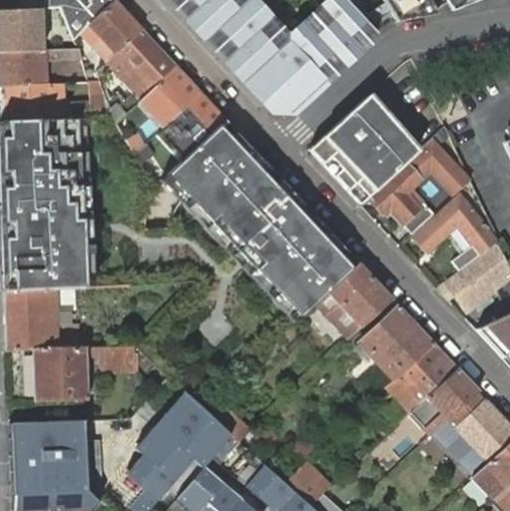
[(0,0),(0,9),(25,8),(31,8),(44,7),(50,7),(61,6),(75,39),(83,31),(92,22),(98,16),(82,0),(0,0)]
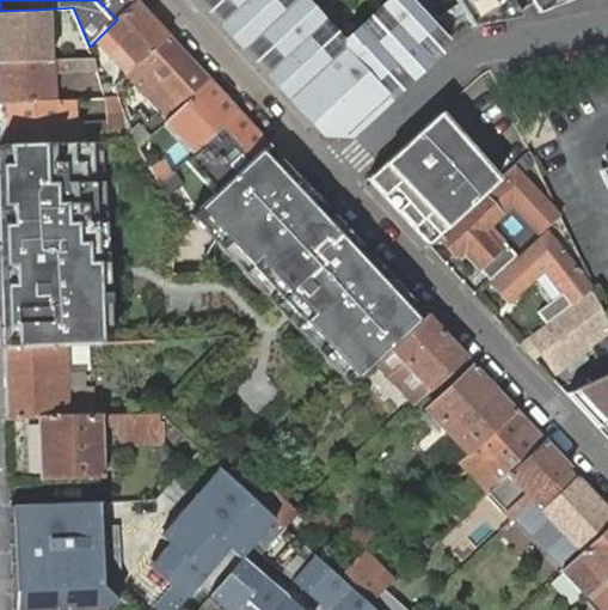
[(170,34),(140,0),(137,0),(117,19),(110,26),(99,37),(114,53),(130,71),(142,60),(170,34)]
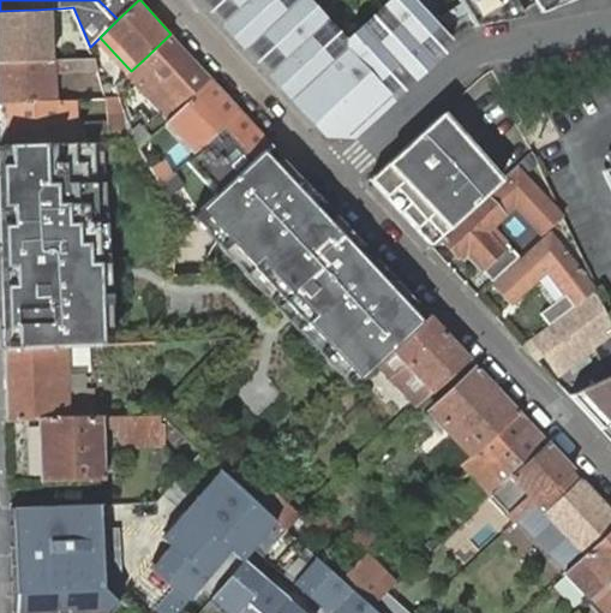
[(207,0),(211,5),(216,11),(241,37),(262,59),(299,99),(322,123),(323,124),(359,125),(361,124),(366,119),(396,91),(444,48),(454,37),(419,0),(397,0),(347,47),(305,0),(207,0)]
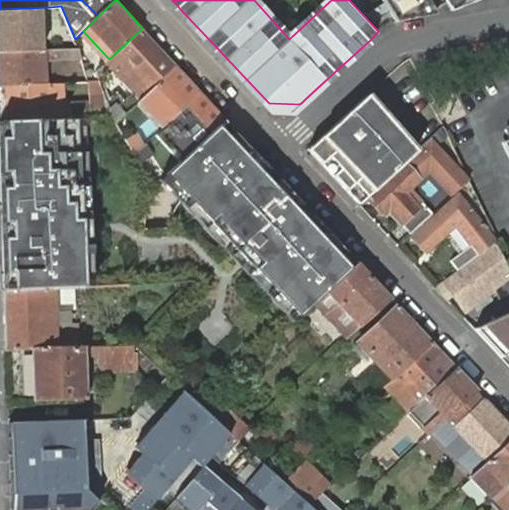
[(391,0),(404,20),(430,15),(420,0),(391,0)]
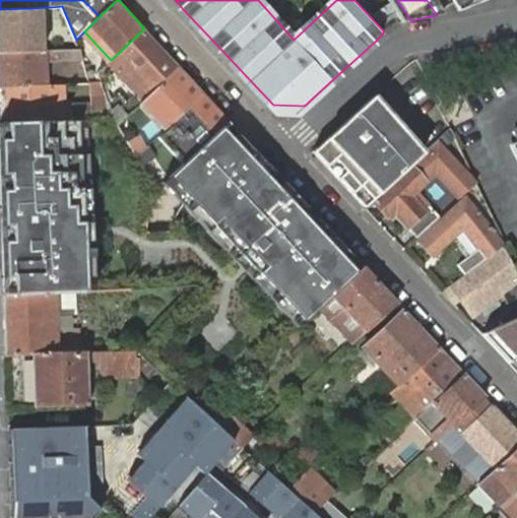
[(427,0),(437,15),(445,14),(436,0),(427,0)]
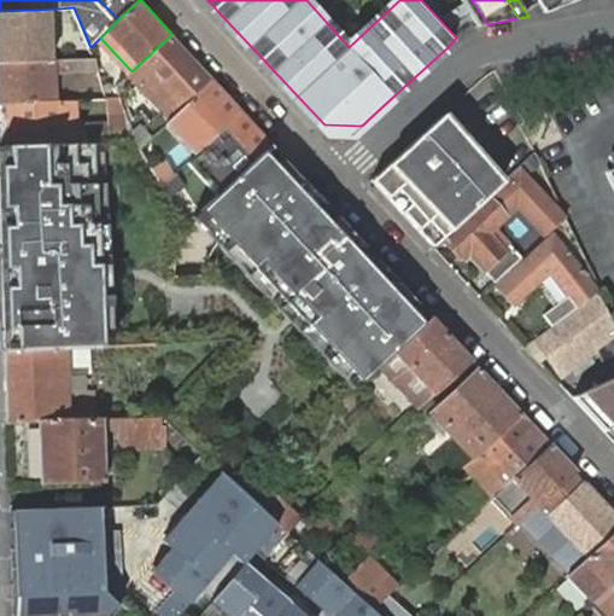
[(541,0),(548,12),(577,0),(541,0)]
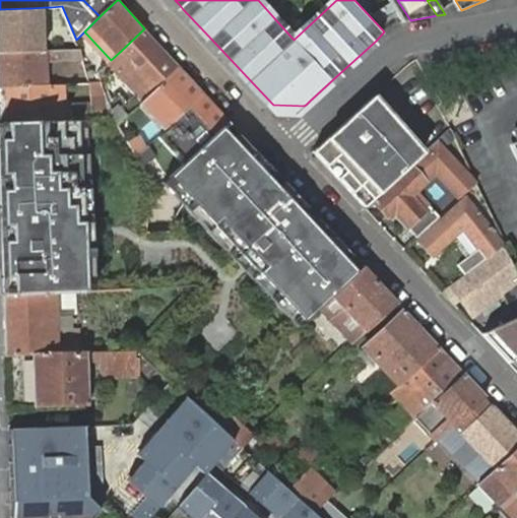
[(25,8),(0,9),(0,50),(45,49),(47,49),(51,49),(52,49),(51,7),(45,7),(31,8),(25,8)]
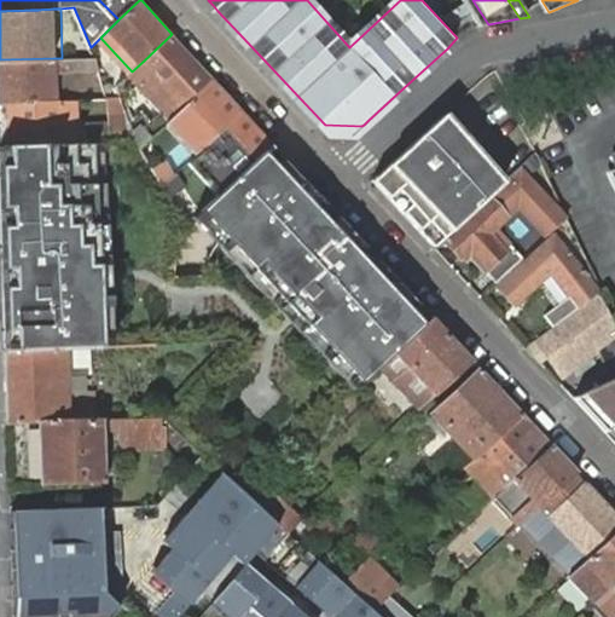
[(132,120),(137,134),(143,145),(173,116),(180,110),(214,79),(172,34),(144,61),(132,71),(131,73),(126,78),(131,84),(137,78),(152,94),(151,96),(163,110),(155,119),(144,108),(132,120)]
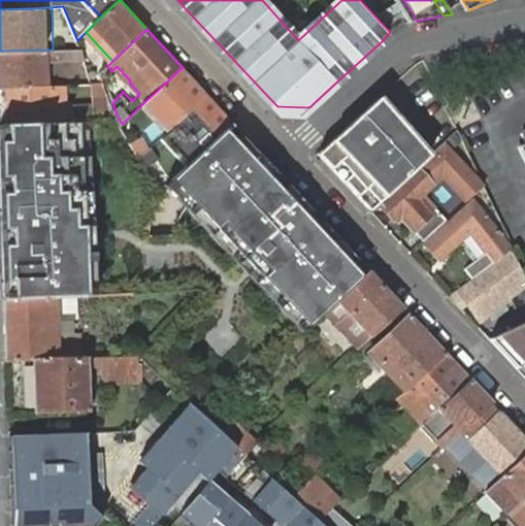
[(0,51),(0,87),(9,87),(50,85),(48,61),(87,59),(84,48),(53,50),(52,50),(47,50),(45,50),(0,51)]
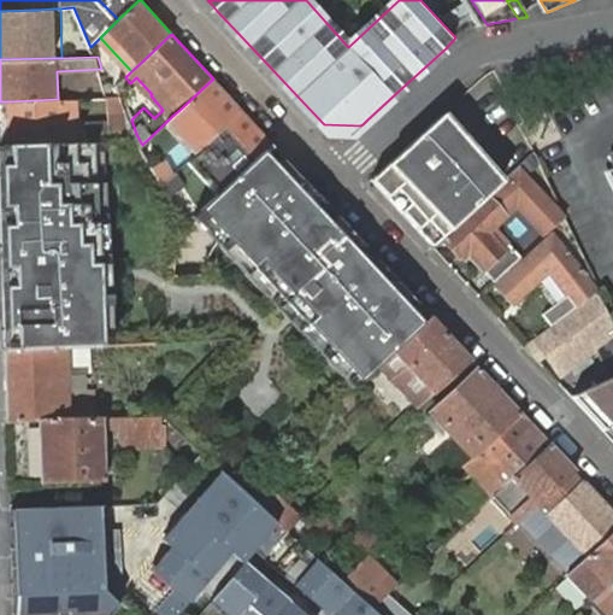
[(202,150),(242,110),(213,78),(180,110),(172,116),(192,136),(202,150)]
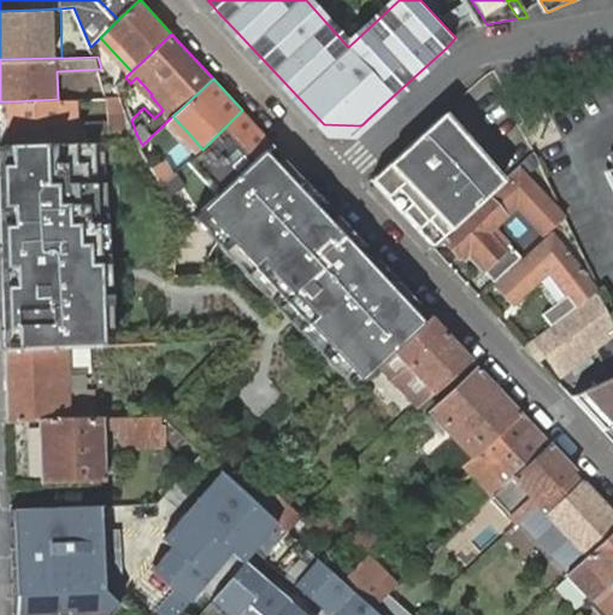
[(129,112),(123,93),(108,95),(110,97),(110,113),(129,112)]
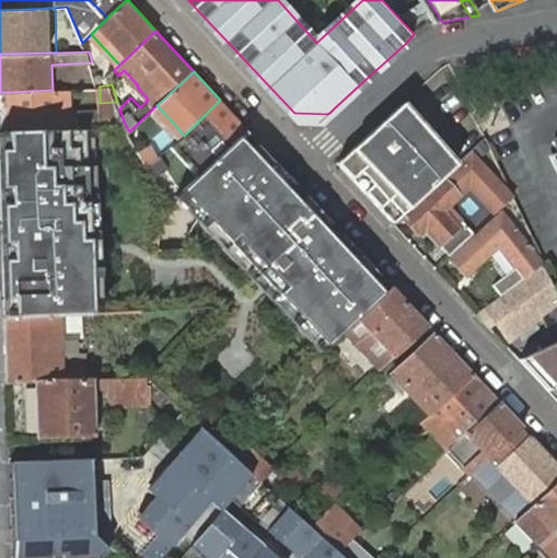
[(10,92),(12,129),(57,127),(57,125),(69,125),(68,113),(67,114),(66,105),(71,103),(70,89),(55,90),(53,90),(10,92)]
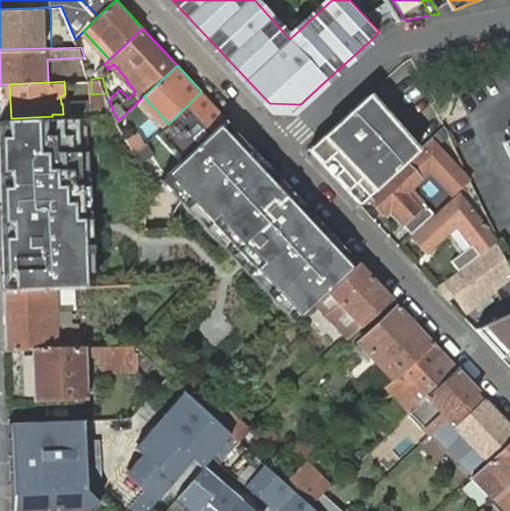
[(179,158),(224,117),(201,91),(168,124),(156,133),(179,158)]
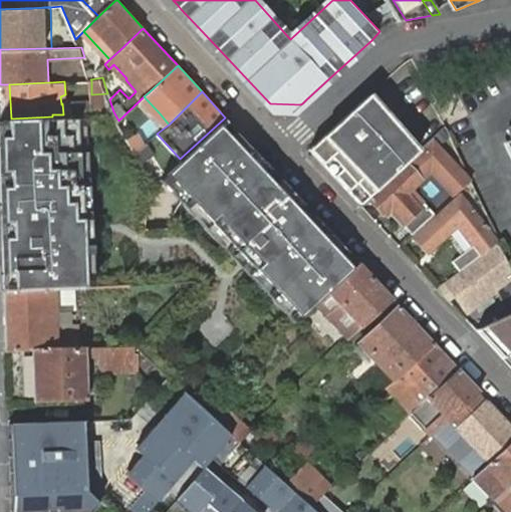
[(91,94),(92,98),(93,112),(113,111),(109,99),(107,93),(91,94)]
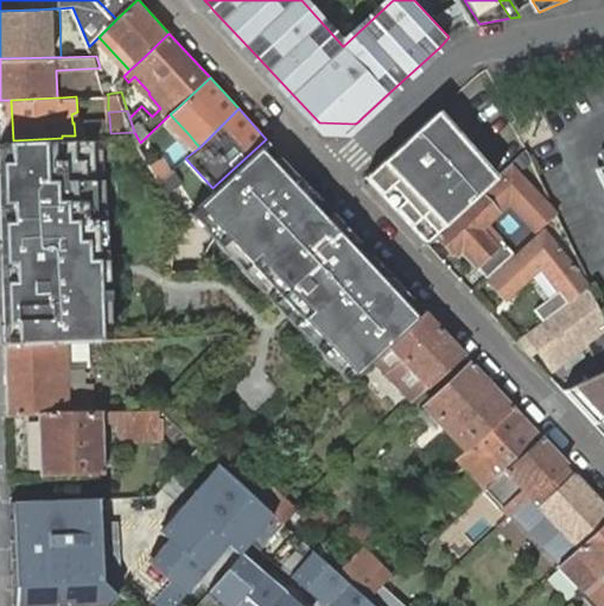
[(438,112),(368,176),(428,240),(482,191),(497,175),(438,112)]
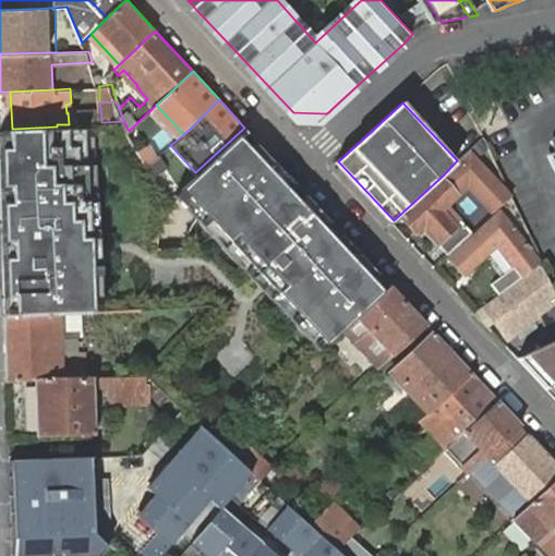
[(96,123),(101,122),(100,107),(79,108),(79,123),(87,123),(96,123)]
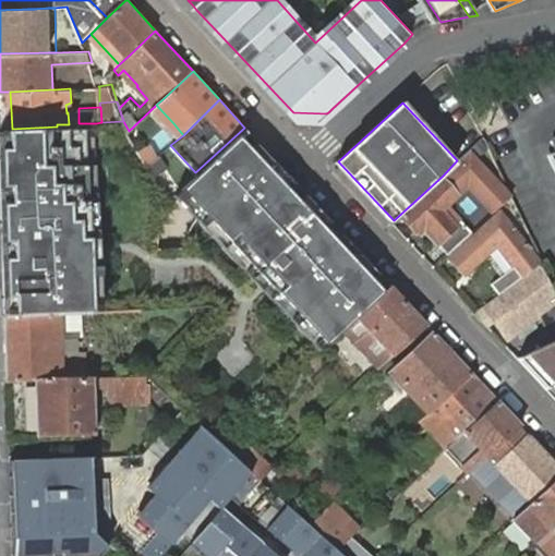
[(12,129),(1,130),(7,314),(62,312),(93,311),(87,123),(69,124),(57,124),(57,127),(12,129)]
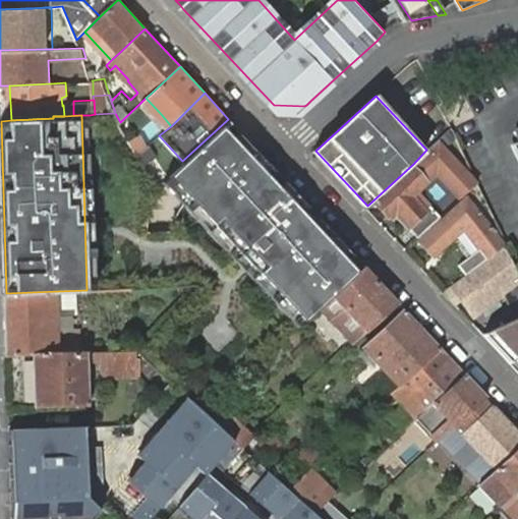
[(90,115),(81,115),(87,290),(95,290),(90,115)]
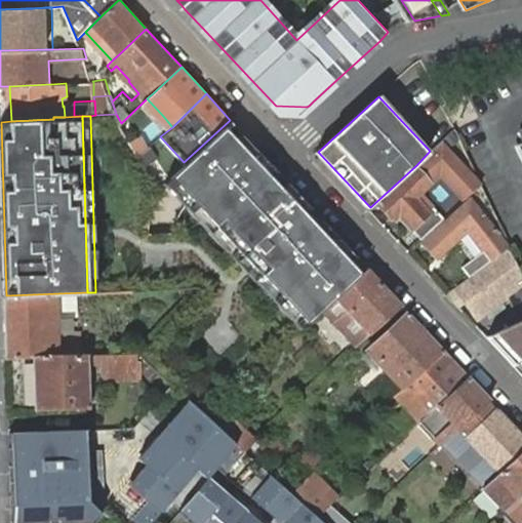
[(369,269),(230,120),(184,162),(170,174),(310,323),(326,308),(369,269)]
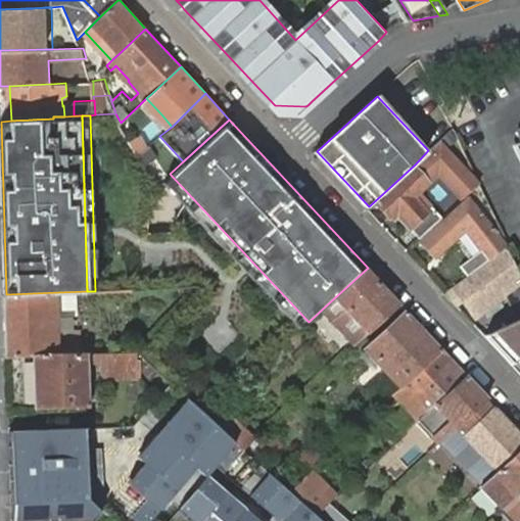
[(130,140),(137,153),(148,146),(141,134),(130,140)]
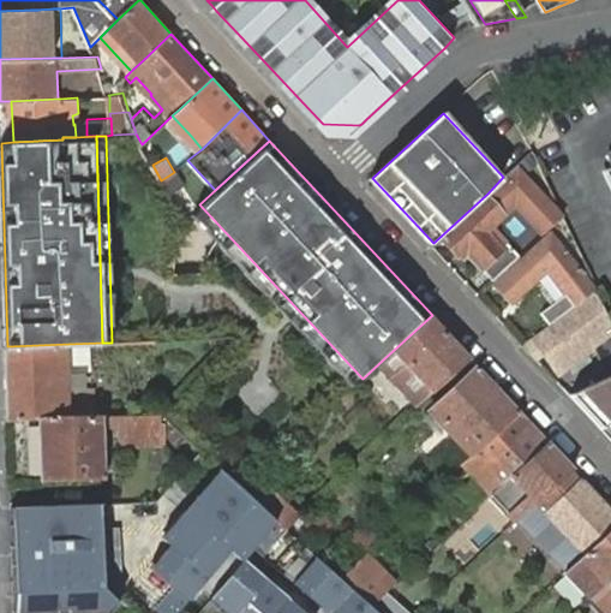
[(489,195),(444,237),(461,254),(471,245),(486,263),(485,263),(497,277),(521,255),(510,243),(504,248),(489,231),(517,204),(545,233),(547,232),(564,216),(516,165),(503,177),(487,194),(489,195)]
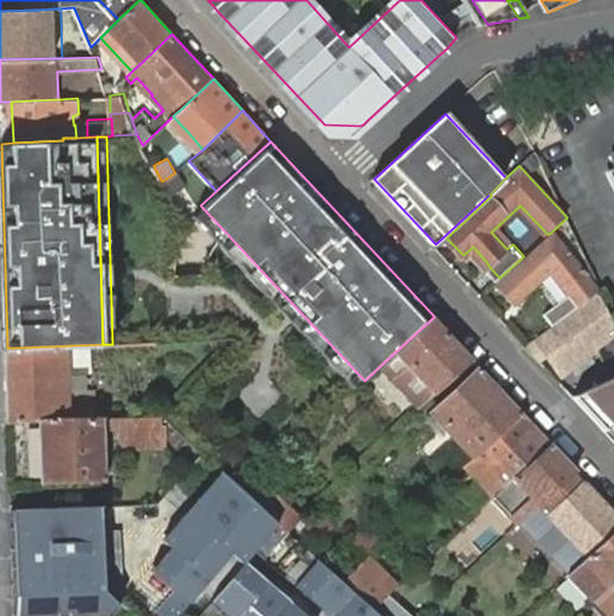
[(170,193),(187,184),(179,170),(162,181),(170,193)]
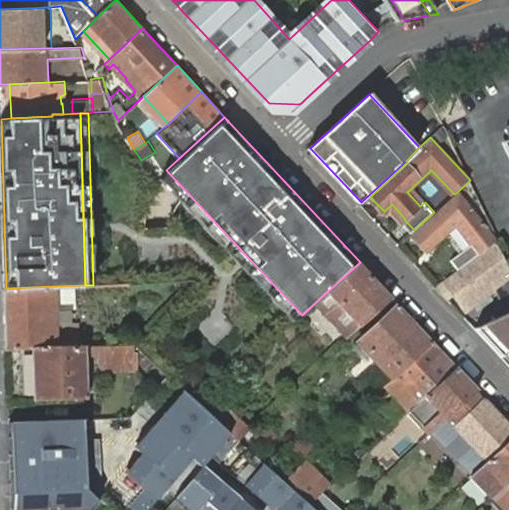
[(302,315),(166,170),(160,176),(296,321),(302,315)]
